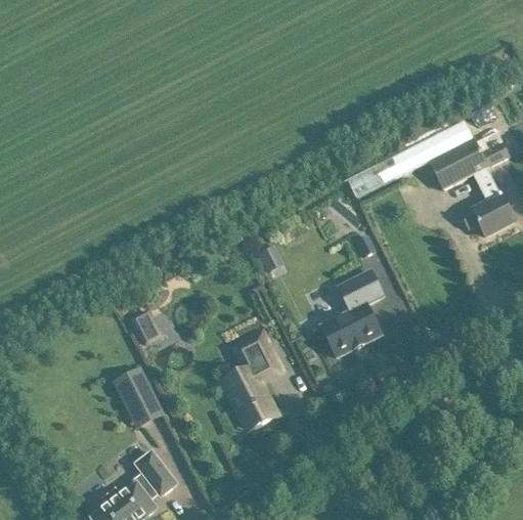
[(508,156),(503,144),(502,141),(500,141),(495,132),(475,142),(473,138),(472,138),(463,121),(347,179),(356,198),(393,178),(428,160),(443,188),(473,173),(487,202),(473,210),(472,207),(461,213),(468,226),(477,221),(484,234),(514,219),(499,191),(498,192),(485,166),(508,156)]
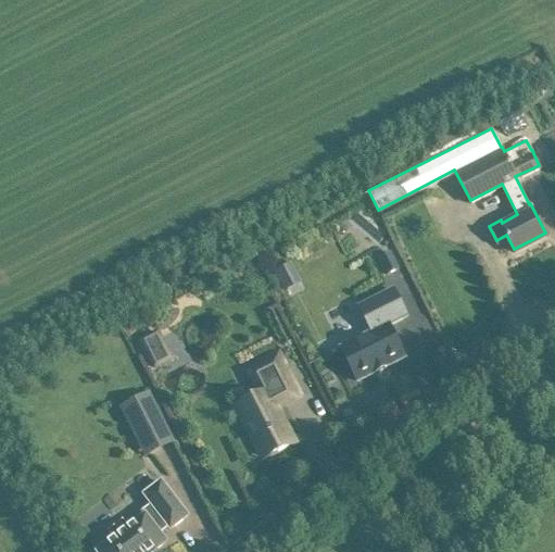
[(377,256),(385,272),(398,265),(390,250),(377,256)]
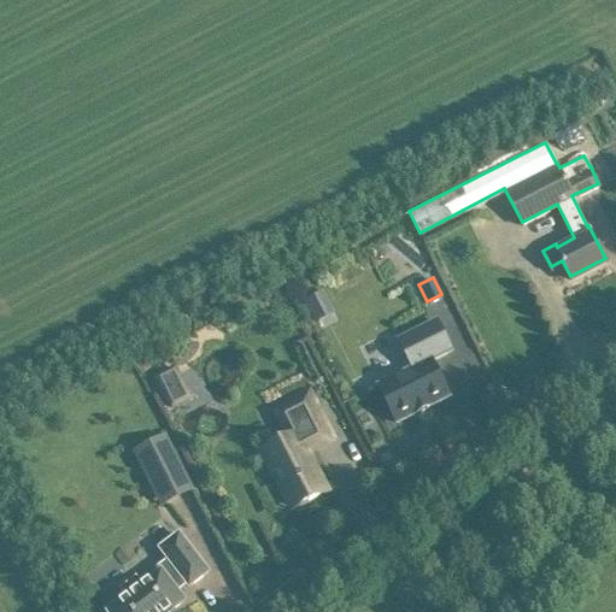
[(398,336),(412,365),(387,377),(377,382),(397,418),(408,413),(415,410),(430,402),(430,401),(447,393),(430,357),(451,347),(435,317),(398,336)]
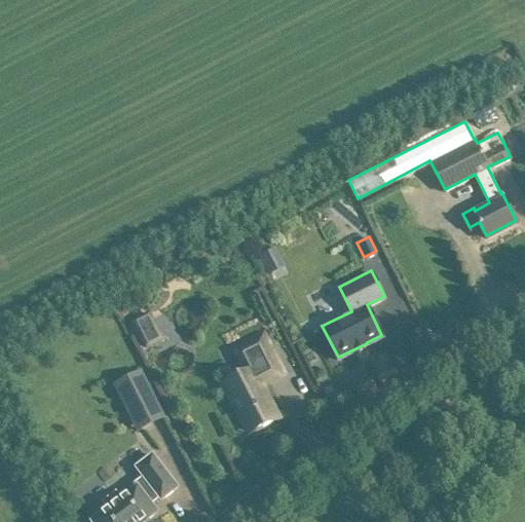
[(154,323),(148,310),(133,319),(139,331),(154,323)]
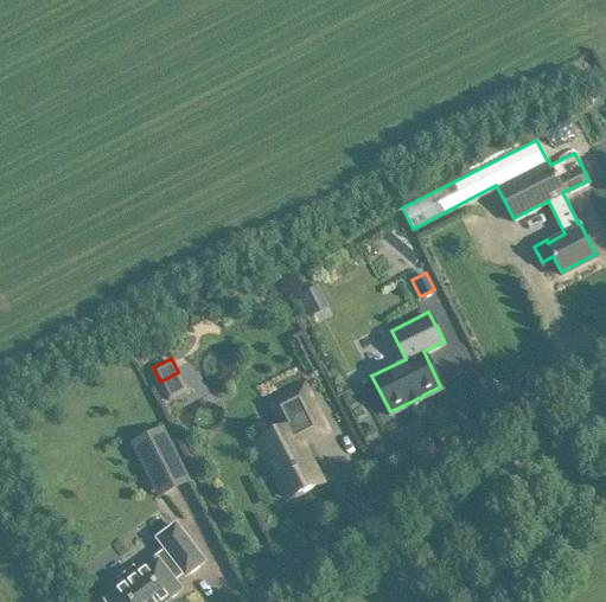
[(301,441),(327,428),(317,407),(313,401),(311,402),(308,396),(311,395),(305,383),(268,401),(268,403),(281,429),(269,436),(257,442),(269,465),(286,498),(287,497),(286,497),(294,493),(321,479),(301,441)]
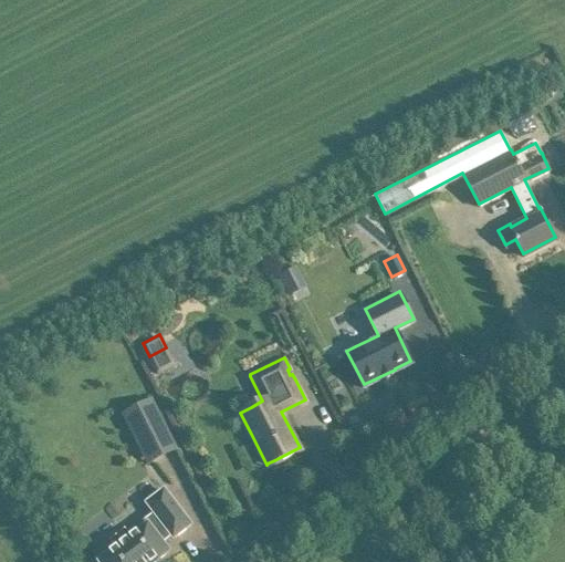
[(168,430),(150,397),(123,412),(139,445),(168,430)]
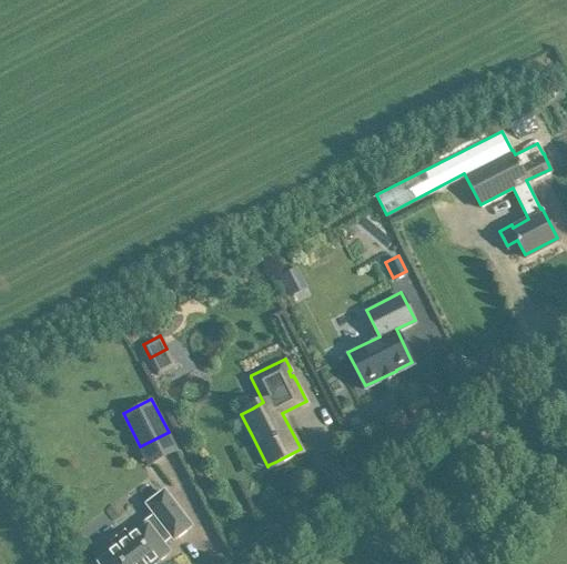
[(163,542),(166,540),(172,535),(173,537),(191,524),(164,489),(147,502),(154,513),(144,521),(147,523),(134,532),(130,535),(124,529),(111,540),(115,546),(98,560),(100,562),(95,563),(150,563),(169,551),(163,542)]
